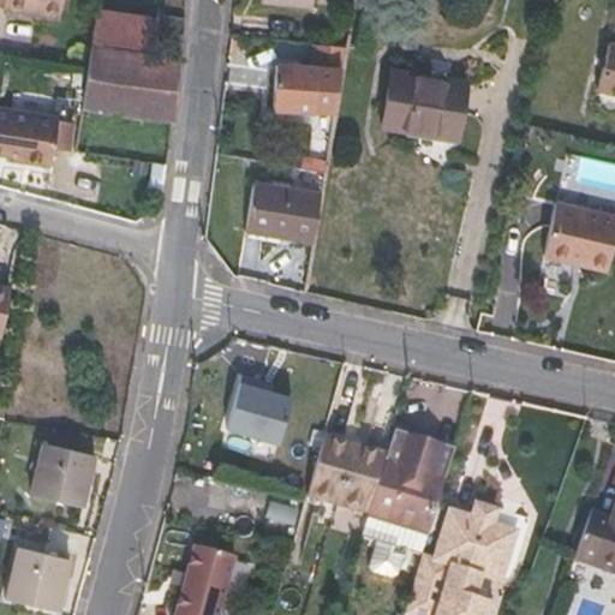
[(60,0),(0,0),(0,3),(1,4),(0,7),(58,17),(60,0)]
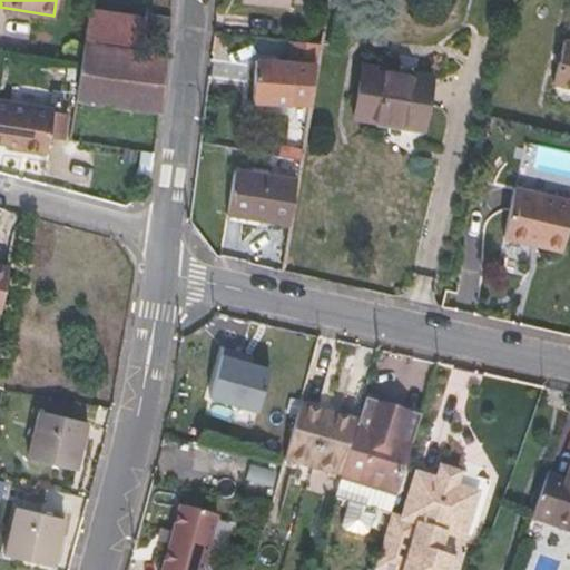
[(85,38),(143,47),(145,28),(146,19),(89,10),(85,38)]
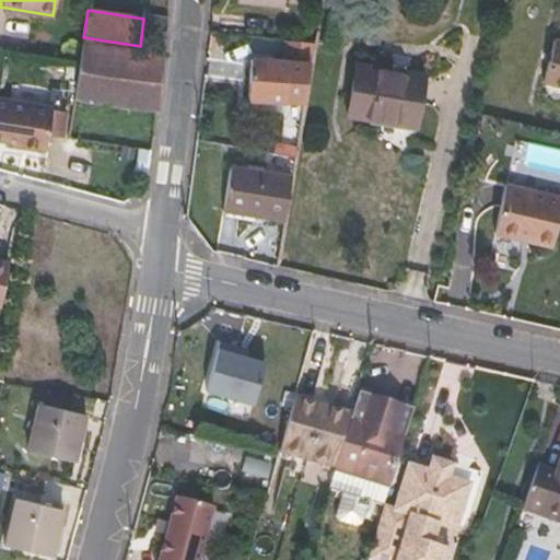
[(167,16),(144,12),(143,19),(142,27),(166,32),(167,16)]
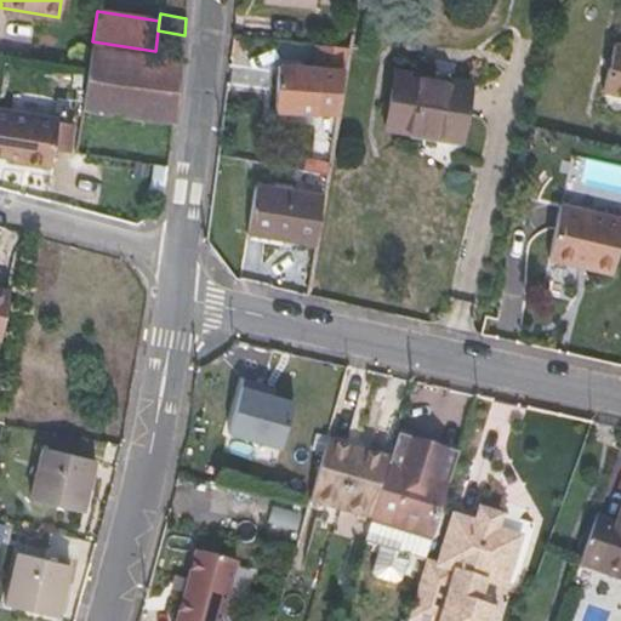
[(604,87),(620,91),(620,45),(615,44),(604,87)]
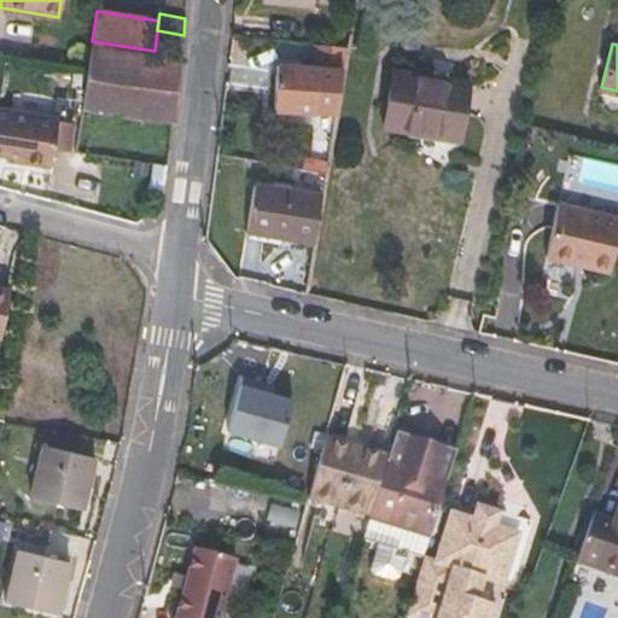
[(170,117),(175,59),(91,47),(88,69),(82,105),(170,117)]
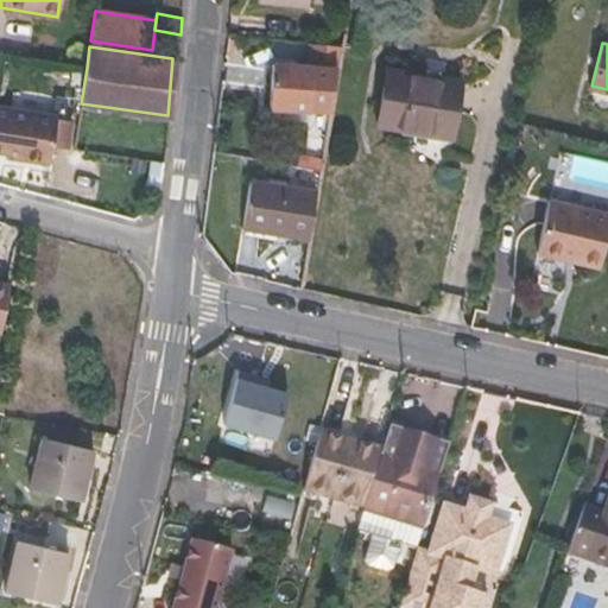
[(270,105),(309,108),(312,68),(273,64),(270,105)]
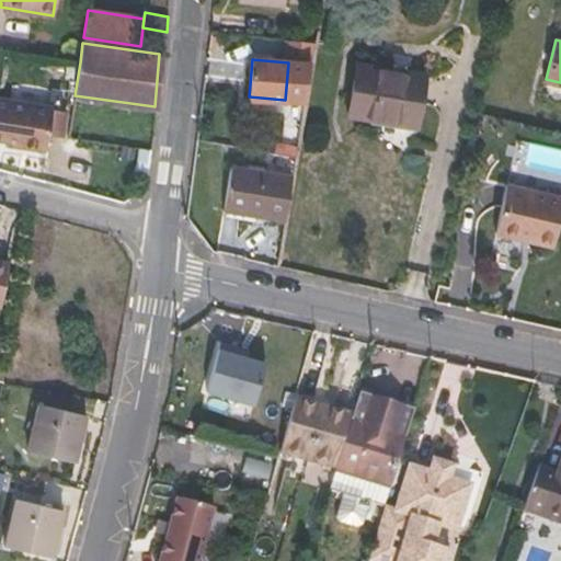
[(351,113),(416,123),(424,75),(358,65),(351,113)]
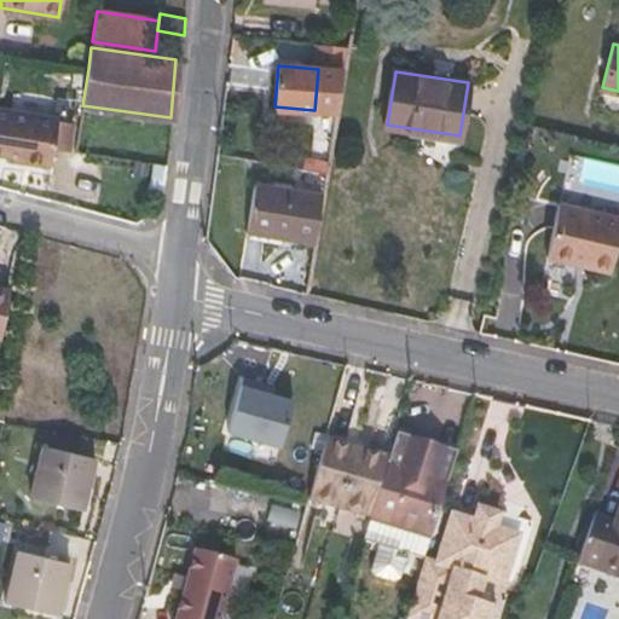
[(56,115),(0,106),(0,150),(17,154),(16,160),(48,163),(51,146),(67,149),(71,120),(56,117),(56,115)]
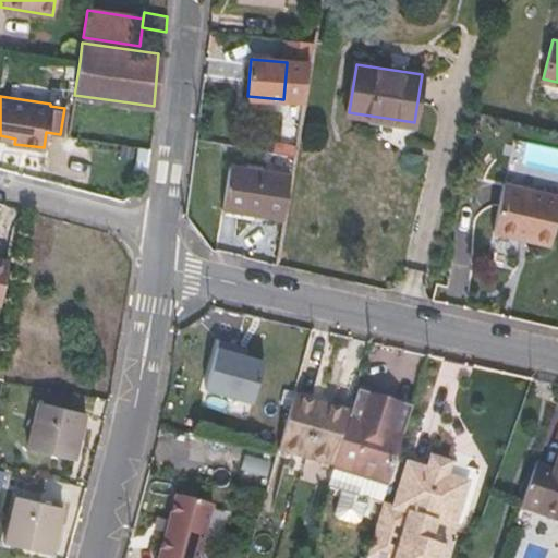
[(100,165),(102,153),(58,143),(56,156),(100,165)]
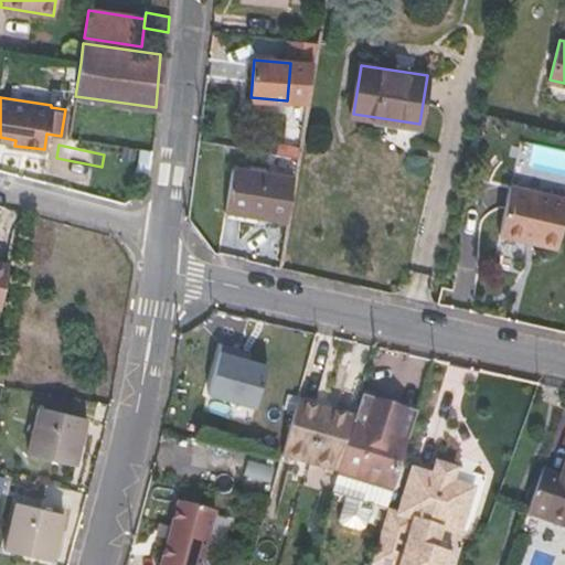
[(232,168),(225,210),(288,220),(295,179),(232,168)]
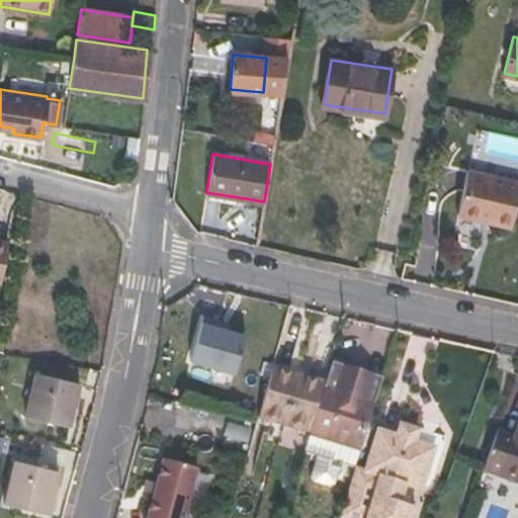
[(517,180),(467,170),(458,213),(484,221),(486,212),(513,220),(517,195),(517,180)]
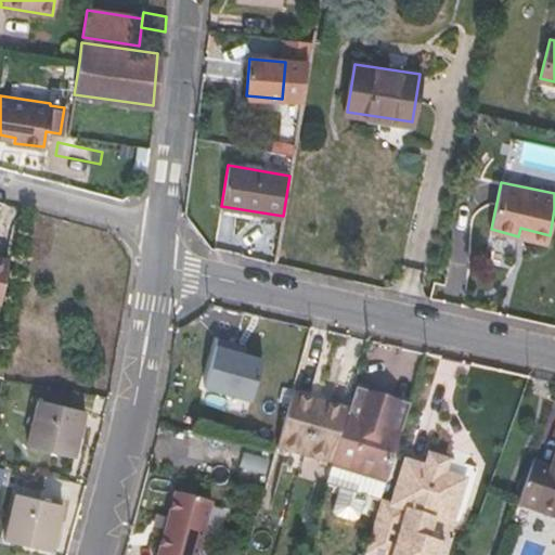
[(518,236),(547,243),(550,235),(520,228),(518,236)]
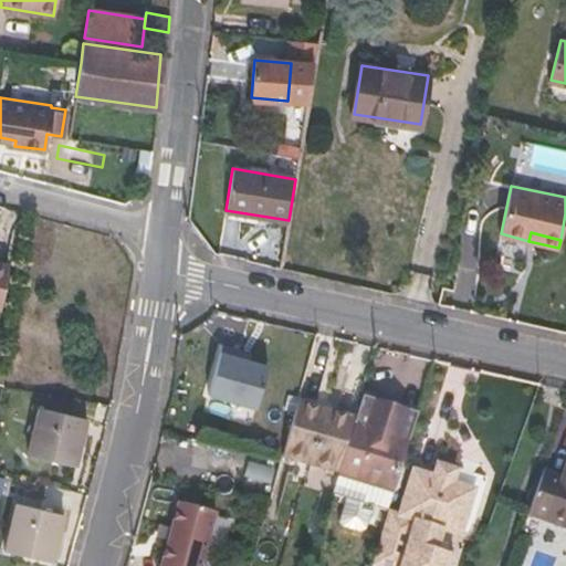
[(0,306),(1,306),(9,263),(0,261),(0,306)]
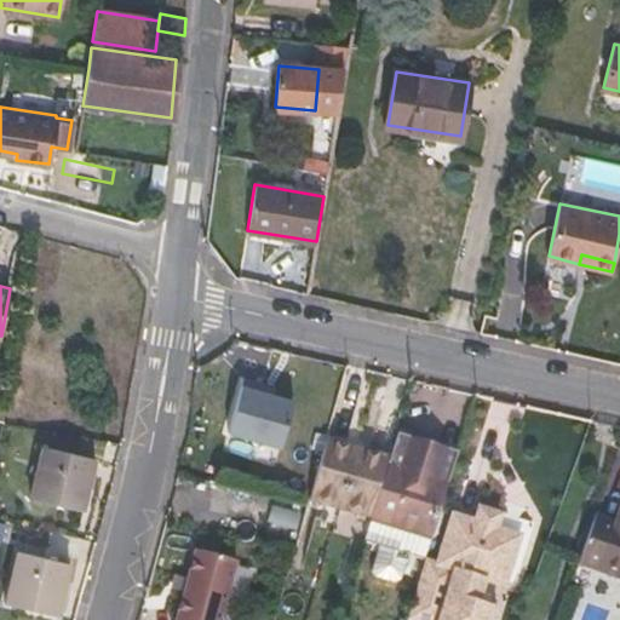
[(229,429),(281,442),(293,396),(274,391),(259,388),(262,380),(244,375),(229,429)]
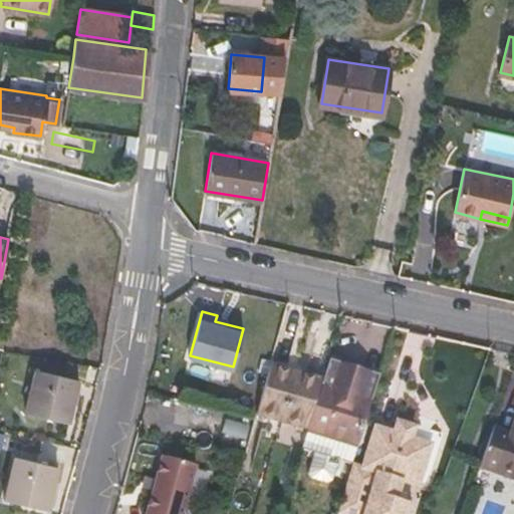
[(215,321),(227,324),(228,318),(217,315),(215,321)]
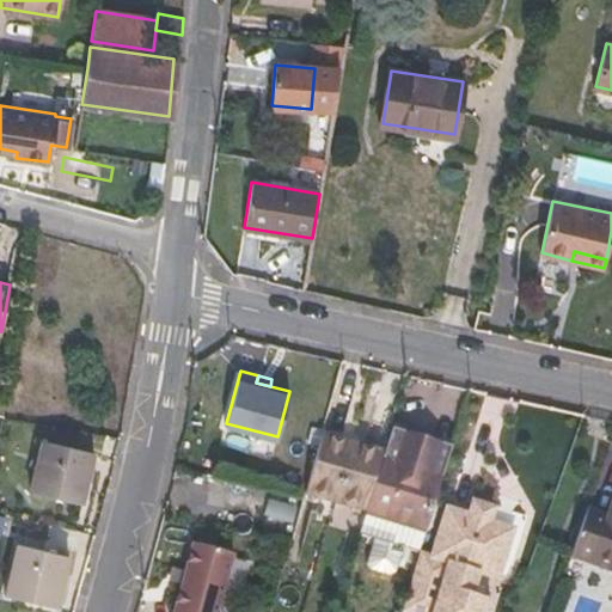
[(412,434),(393,427),(387,445),(408,451),(412,434)]
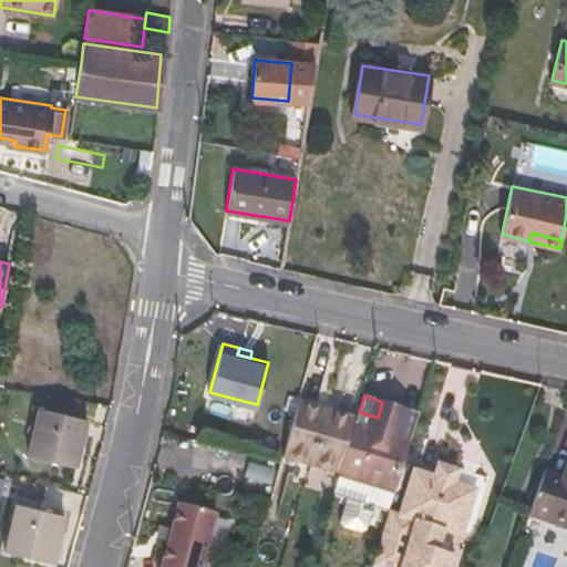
[(341,470),(358,416),(299,402),(284,456),(341,470)]
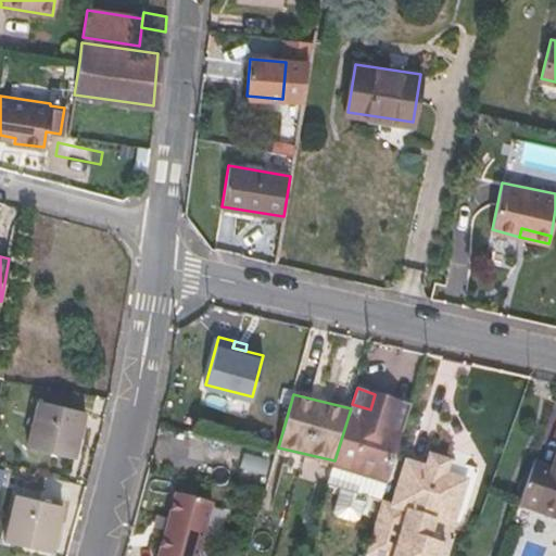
[(351,408),(335,460),(328,481),(341,487),(335,508),(338,514),(355,520),(362,517),(368,495),(382,500),(404,433),(388,429),(395,401),(375,394),(370,409),(352,404),(351,408)]
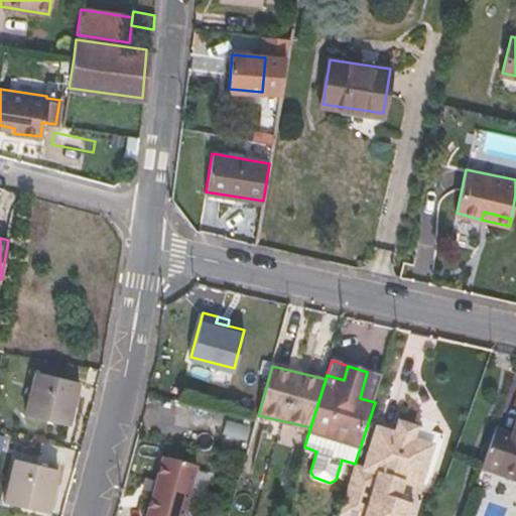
[(26,414),(68,424),(78,381),(37,371),(26,414)]
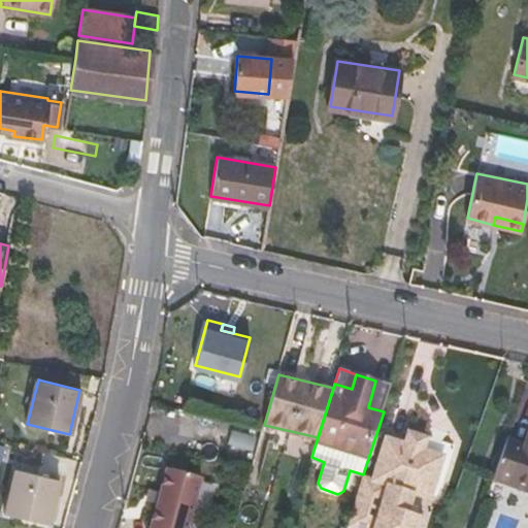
[(384,411),(392,386),(375,381),(368,407),(384,411)]
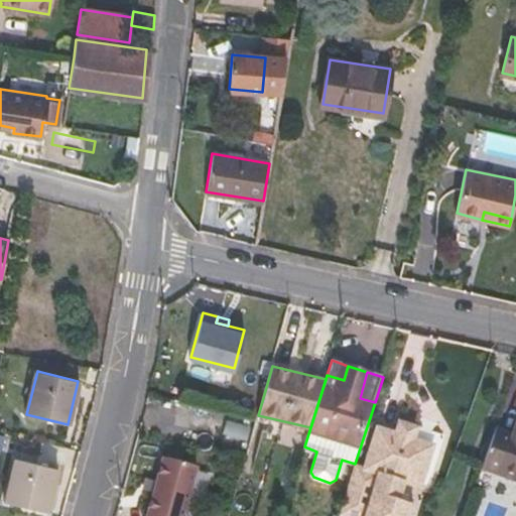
[(515,422),(513,432),(497,425),(482,467),(515,479),(515,422)]
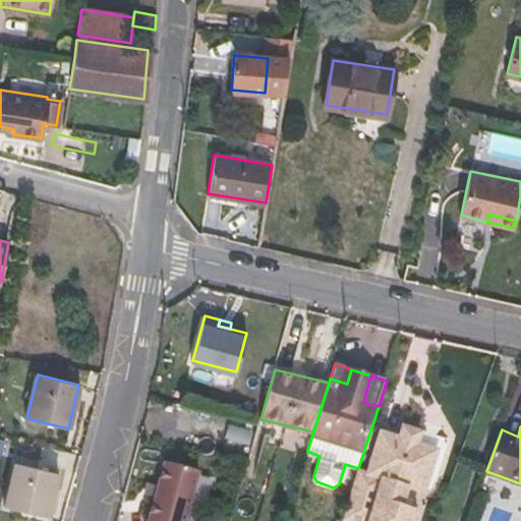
[(371,471),(358,468),(343,516),(358,520),(415,520),(419,509),(403,503),(409,483),(425,488),(435,462),(414,456),(418,444),(384,432),(371,471)]
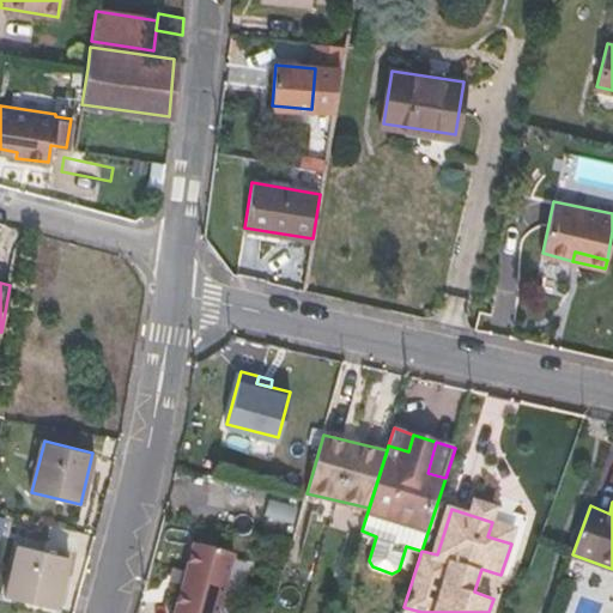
[(252,527),(278,534),(283,516),(256,510),(252,527)]
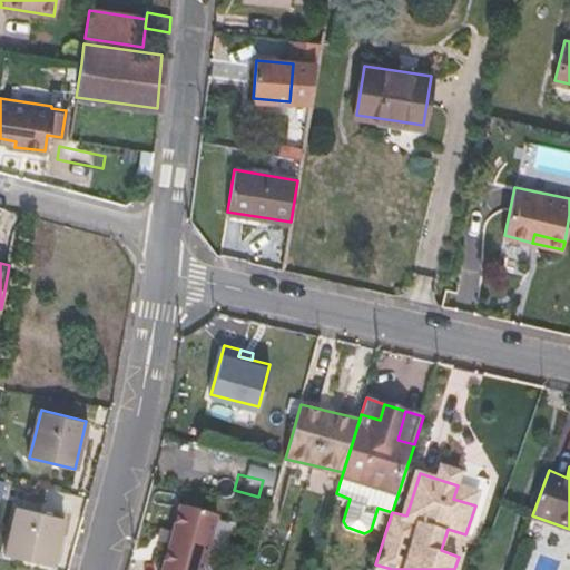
[(479,492),(458,485),(453,499),(475,505),(479,492)]
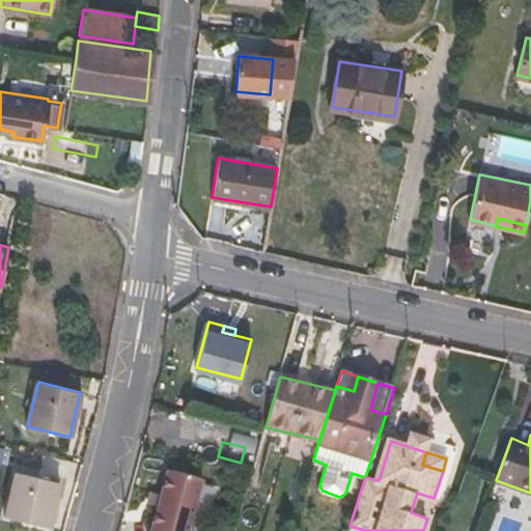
[(6,515),(48,526),(59,482),(17,472),(6,515)]
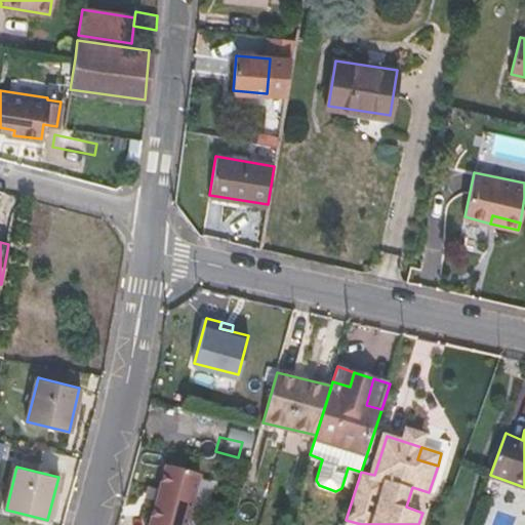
[(150,524),(188,524),(201,476),(166,467),(150,524)]
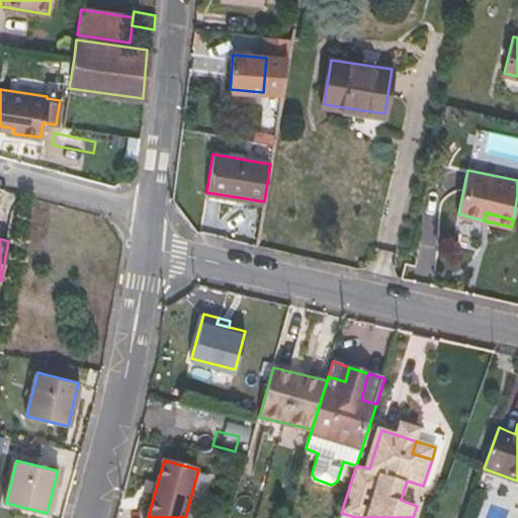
[(401,500),(417,506),(423,486),(407,481),(401,500)]
